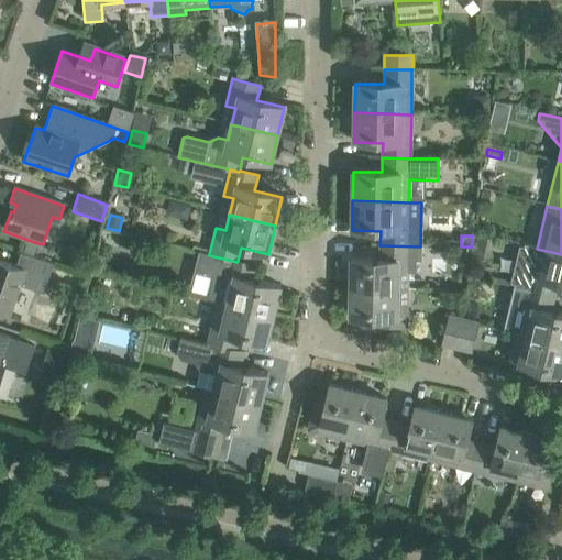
[(28,240),(23,254),(33,257),(37,243),(28,240)]
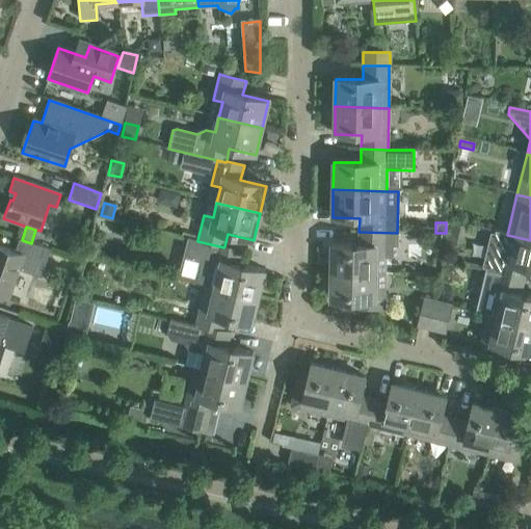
[(397,248),(397,233),(359,232),(359,245),(332,245),(332,272),(385,274),(385,259),(392,259),(393,248),(397,248)]
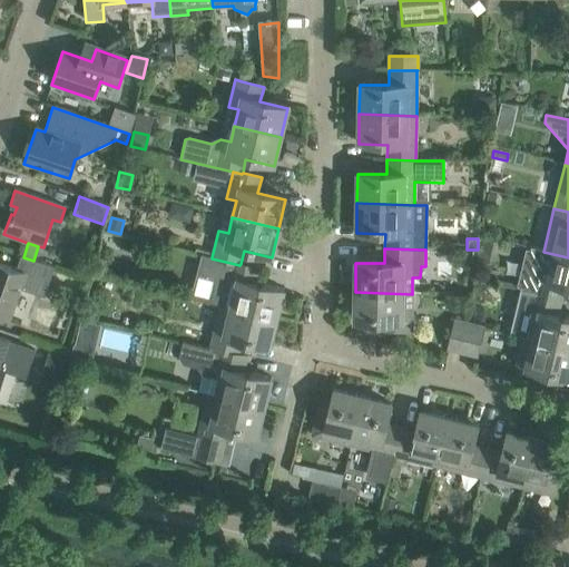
[(568,257),(543,252),(530,248),(520,292),(532,295),(560,302),(565,287),(568,287),(568,257)]
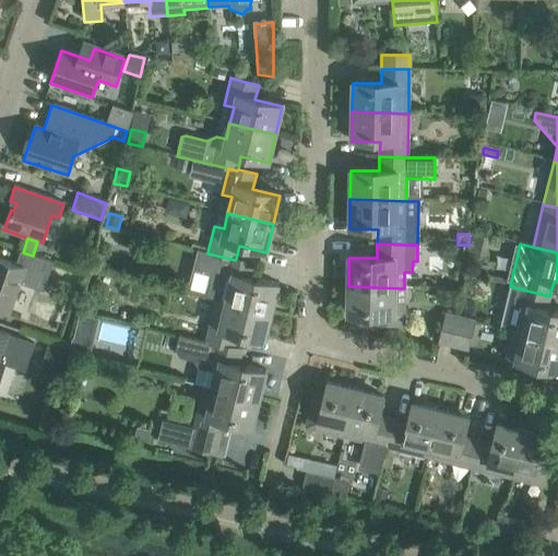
[(226,258),(208,253),(208,252),(199,250),(194,270),(211,274),(205,297),(216,300),(271,314),(279,285),(250,279),(254,263),(236,259),(235,260),(226,258)]
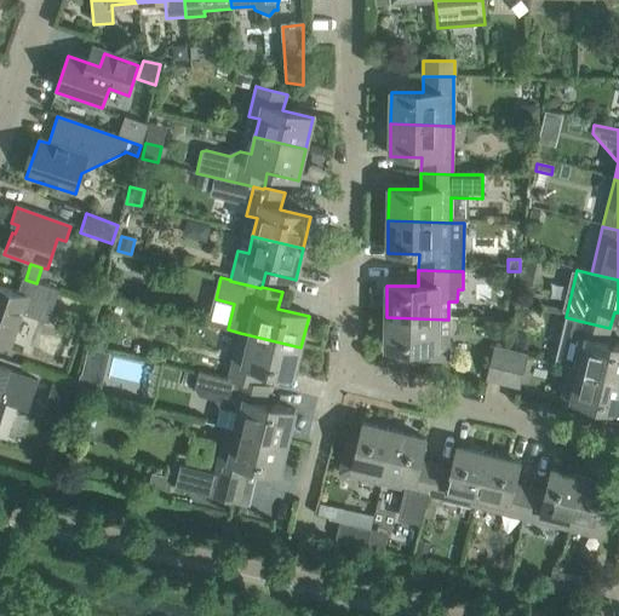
[(26,280),(22,278),(17,294),(0,287),(0,343),(11,347),(22,315),(47,324),(59,291),(36,283),(26,280)]
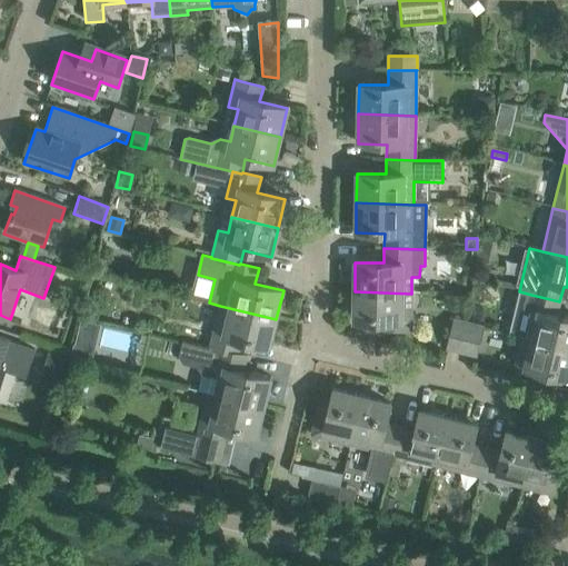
[(99,259),(96,272),(108,276),(110,268),(106,261),(99,259)]
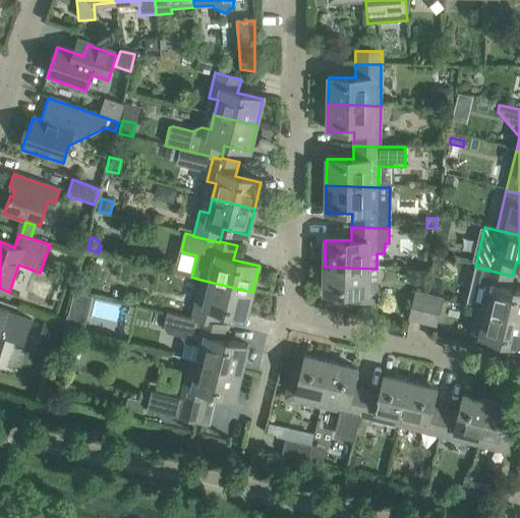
[(376,304),(377,269),(325,267),(324,294),(353,295),(352,304),(376,304)]
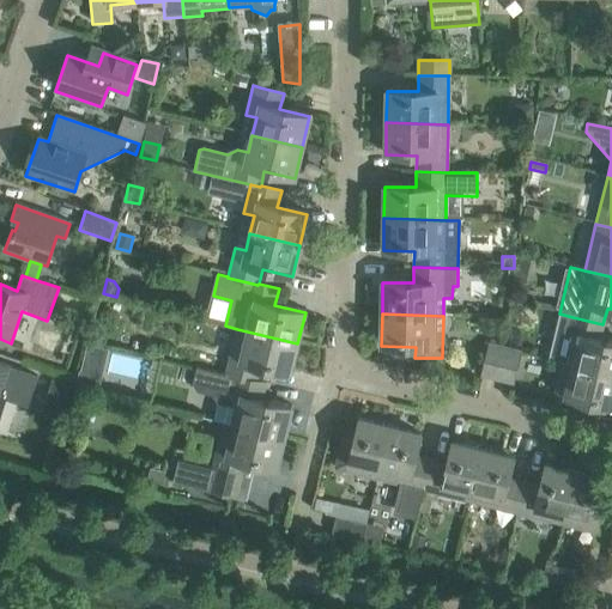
[(611,342),(599,339),(603,324),(573,317),(567,345),(558,342),(553,361),(562,364),(611,375),(611,342)]
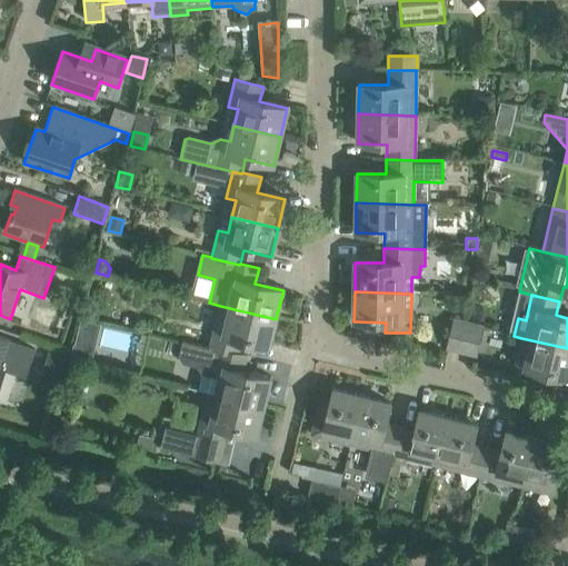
[(269,348),(276,319),(220,306),(209,349),(218,351),(218,350),(237,355),(238,355),(241,341),(269,348)]
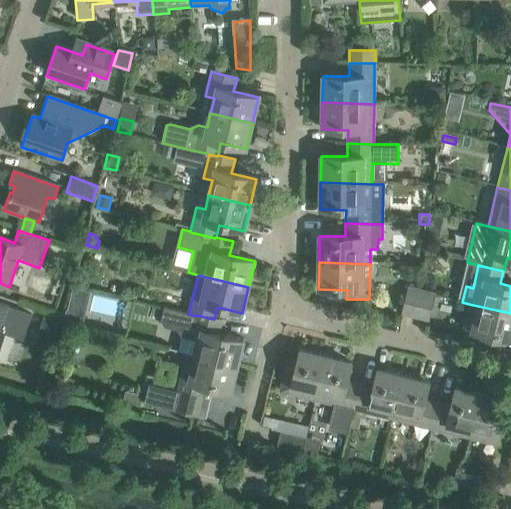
[(415,318),(421,292),(408,288),(407,295),(402,314),(415,318)]
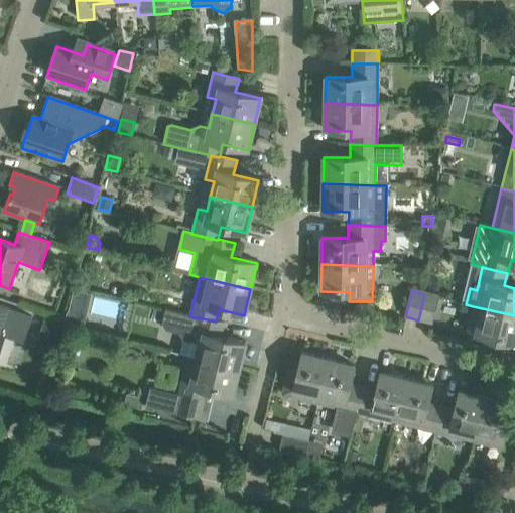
[(437,297),(424,294),(418,321),(431,324),(436,303),(437,297)]
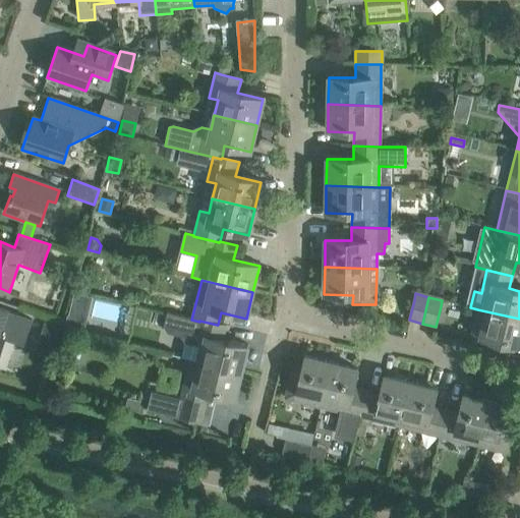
[(0,350),(4,338),(24,345),(32,322),(8,313),(0,309),(0,350)]
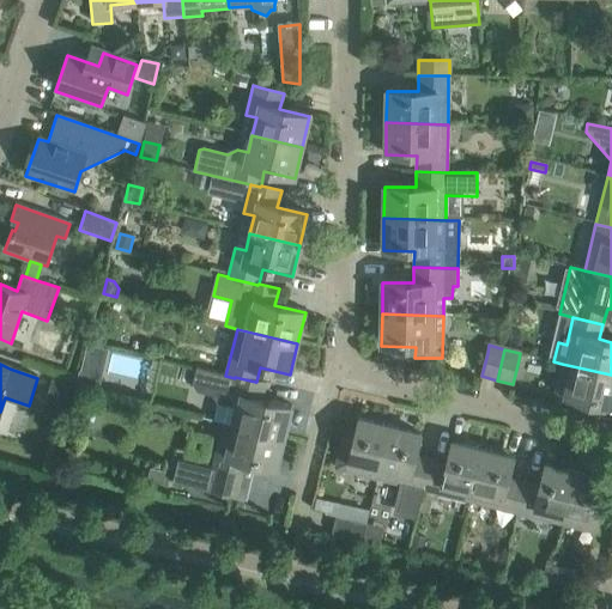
[(611,408),(611,375),(562,364),(558,381),(555,394),(576,400),(583,401),(611,408)]
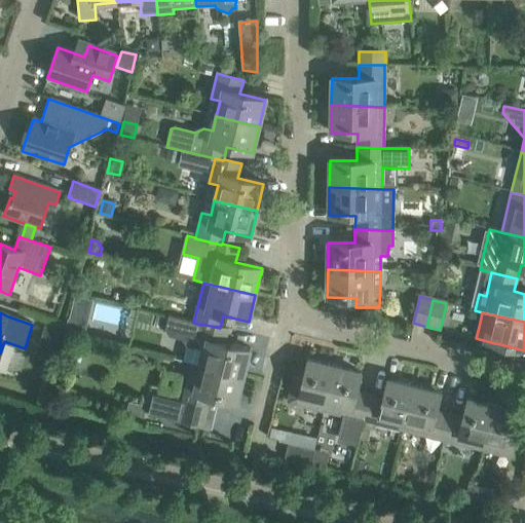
[(193,323),(169,316),(165,330),(169,337),(182,340),(186,347),(182,362),(191,364),(244,376),(250,349),(224,343),(227,330),(220,328),(219,328),(201,324),(201,325),(193,323)]
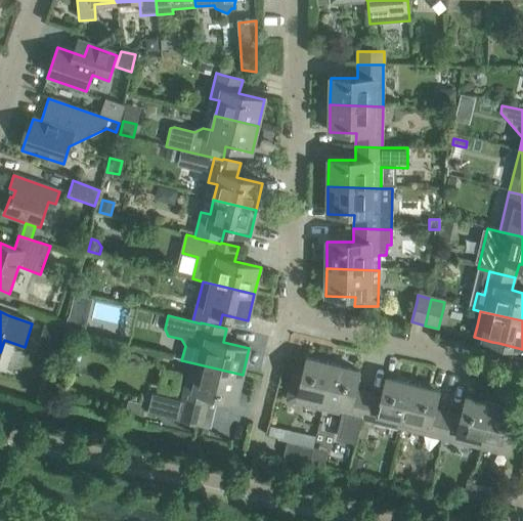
[(83,322),(67,318),(62,334),(79,338),(83,322)]
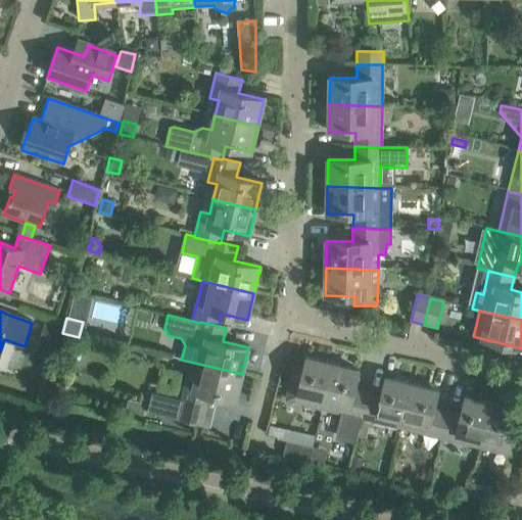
[(45,326),(39,344),(53,348),(59,330),(45,326)]
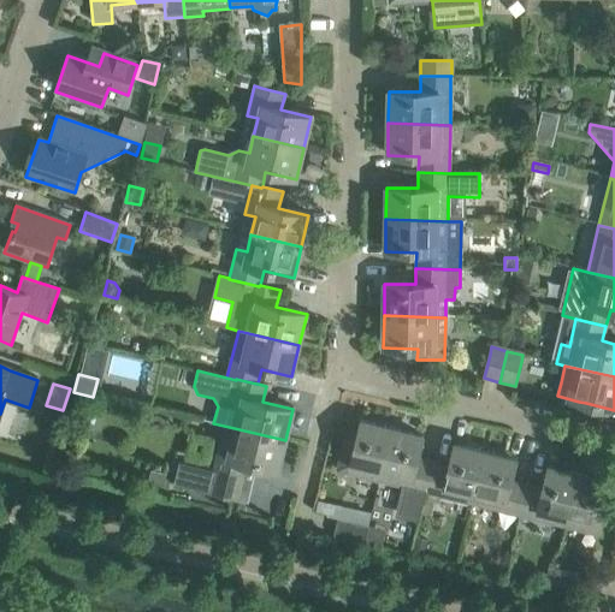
[(72,394),(70,405),(86,410),(88,398),(72,394)]
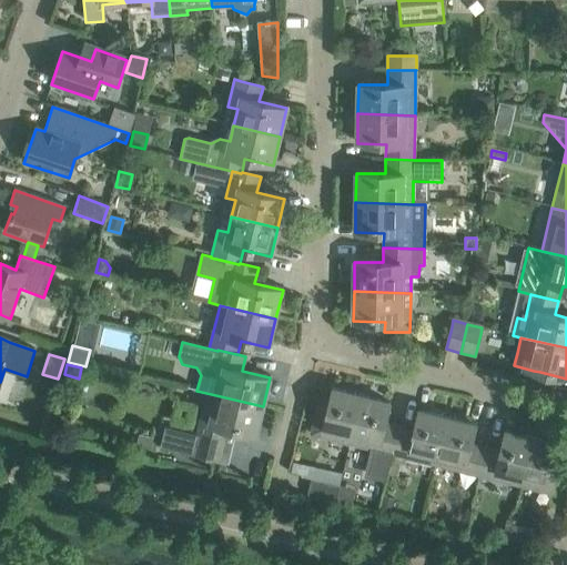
[(350,445),(361,396),(332,390),(327,411),(317,407),(311,435),(350,445)]
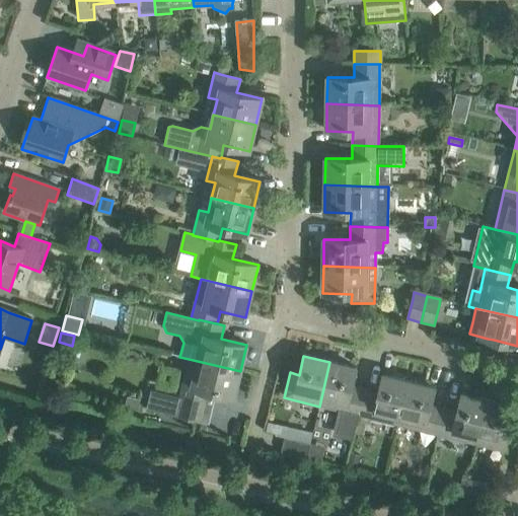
[(233,397),(240,371),(189,359),(186,373),(185,379),(179,397),(150,390),(146,409),(204,423),(205,416),(204,410),(208,391),(233,397)]
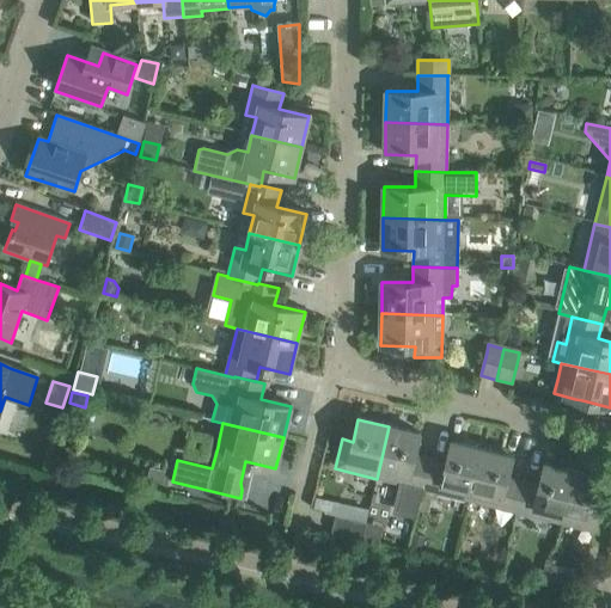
[(415,520),(423,490),(431,461),(415,456),(420,435),(389,427),(377,479),(399,485),(392,514),(415,520)]
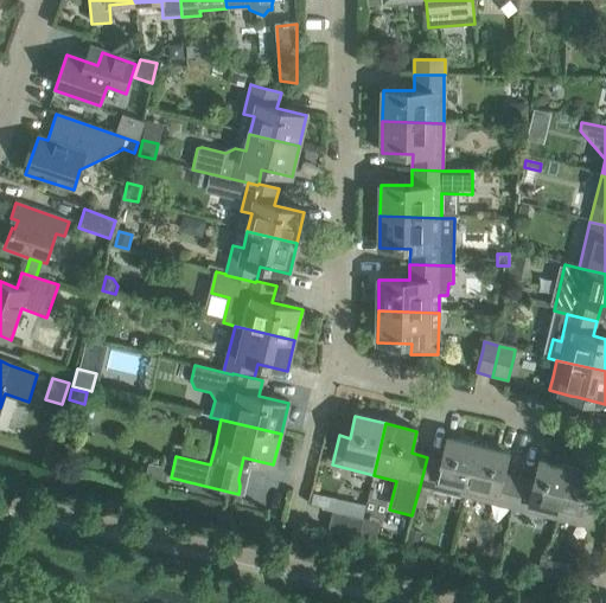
[(465,498),(478,446),(447,438),(441,461),(427,457),(420,486),(465,498)]
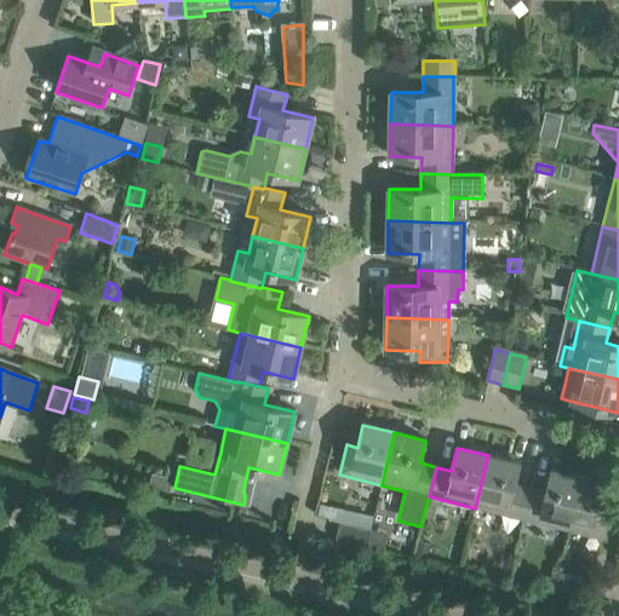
[(520,464),(488,455),(475,508),(522,519),(529,490),(514,485),(520,464)]
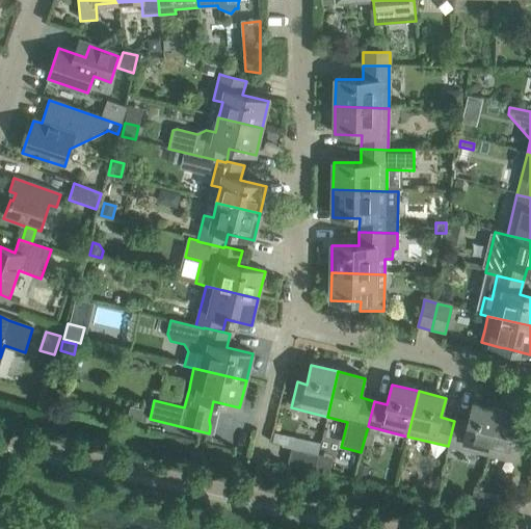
[(488,456),(500,412),(473,404),(468,424),(454,421),(448,446),(488,456)]
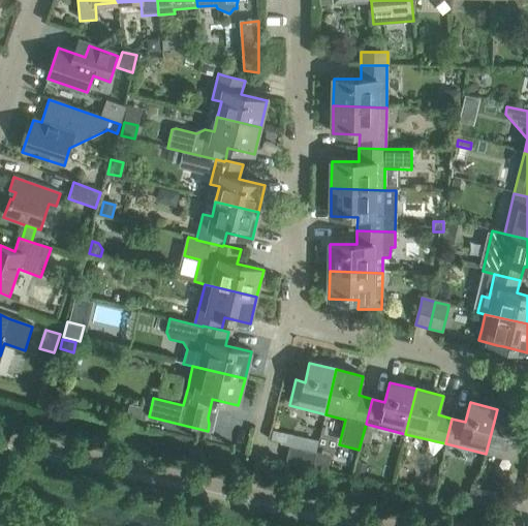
[(129,406),(126,421),(138,424),(142,409),(129,406)]
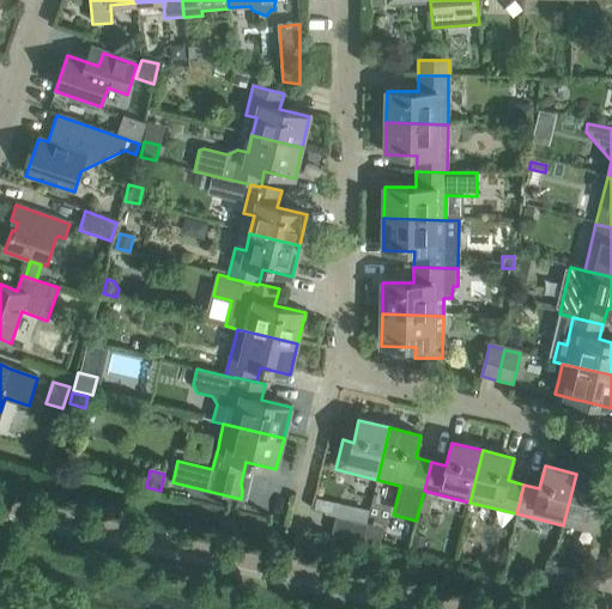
[(607,481),(576,474),(563,525),(594,533),(607,481)]
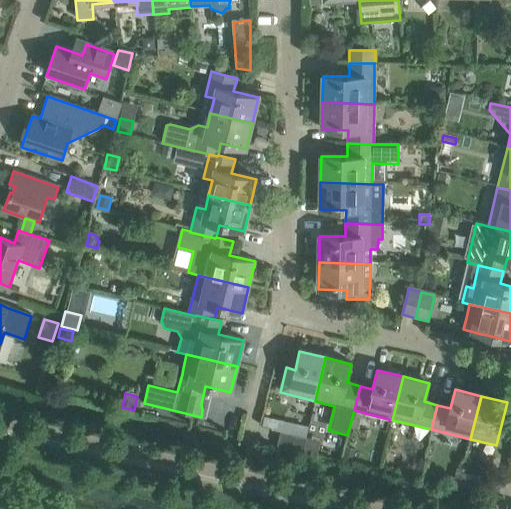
[(297,426),(295,436),(305,439),(308,428),(297,426)]
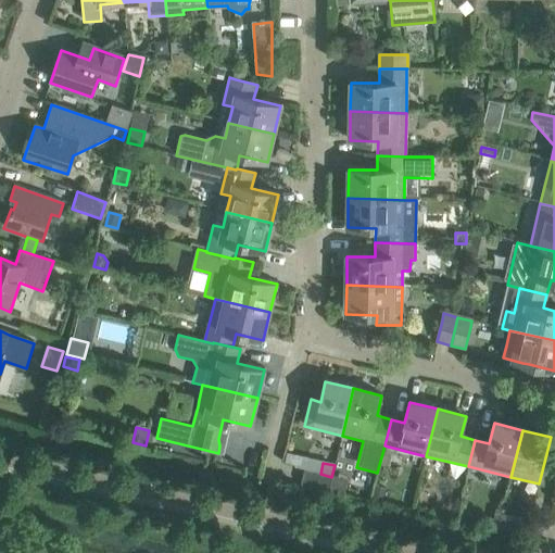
[(303,469),(300,485),(328,492),(331,477),(320,474),(303,469)]
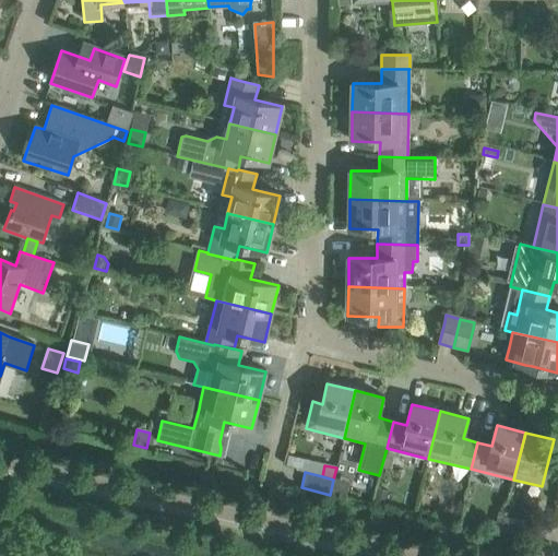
[(532,524),(503,518),(503,517),(500,532),(529,539),(532,524)]
